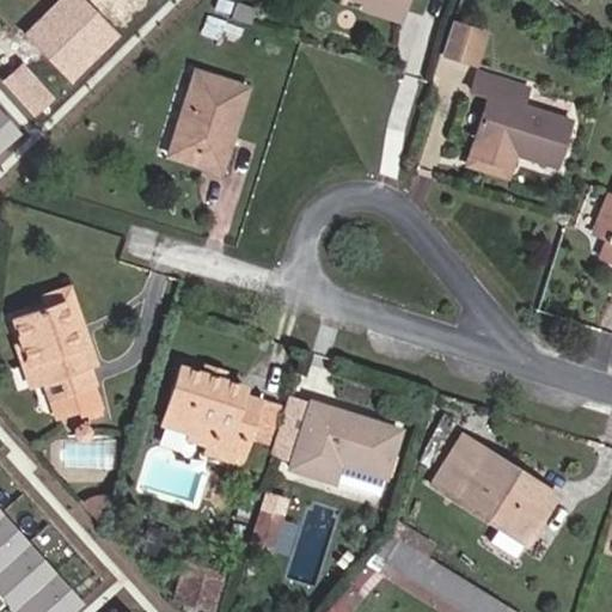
[(71,84),(120,34),(84,0),(56,0),(22,36),(71,84)]
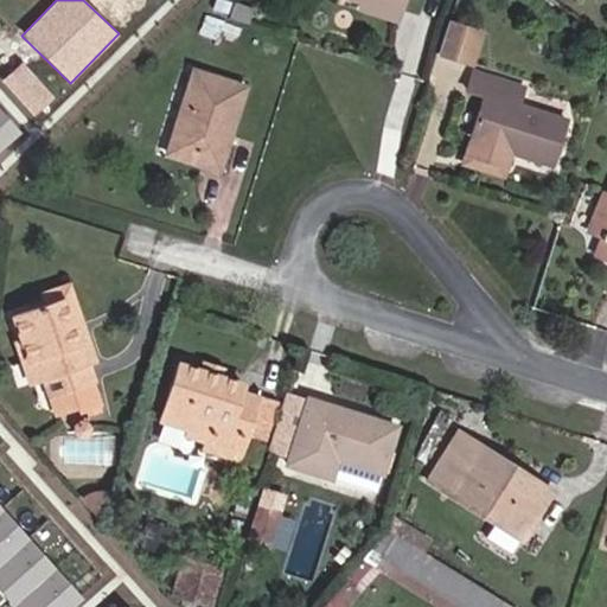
[(358,0),(356,7),(393,19),(395,10),(366,0),(358,0)]
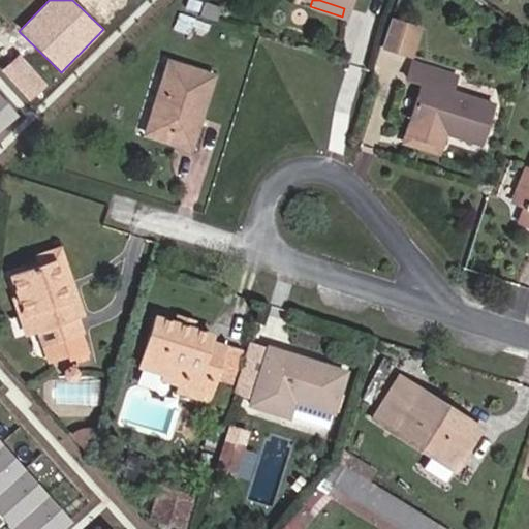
[(220,7),(204,2),(199,16),(216,21),(220,7)]
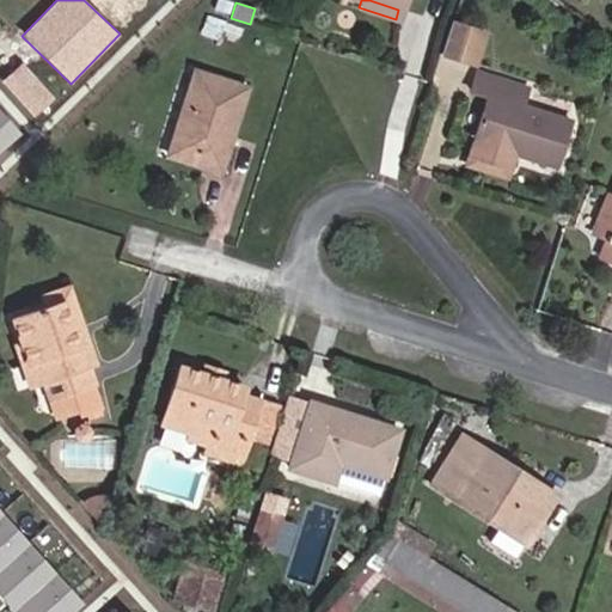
[(476,63),(485,34),(453,23),(444,53),(476,63)]
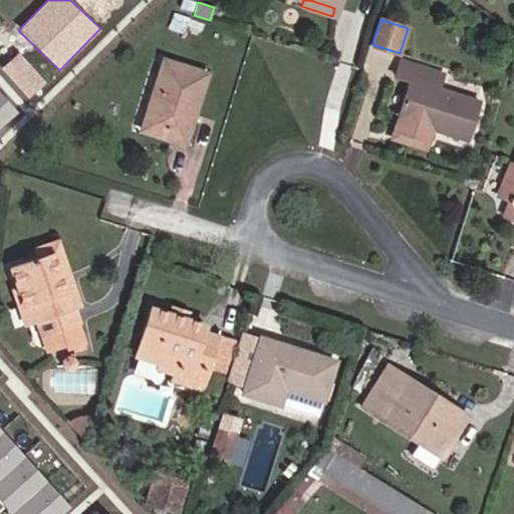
[(31,97),(45,82),(16,54),(2,68),(31,97)]
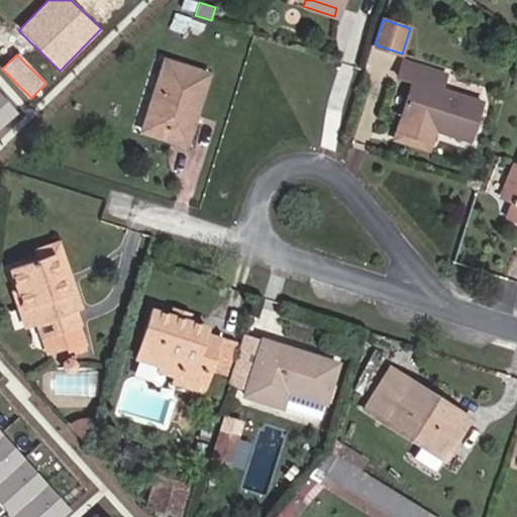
[(412,80),(402,112),(396,131),(433,142),(437,128),(468,137),(479,101),(438,88),(443,74),(403,61),(399,75),(412,80)]
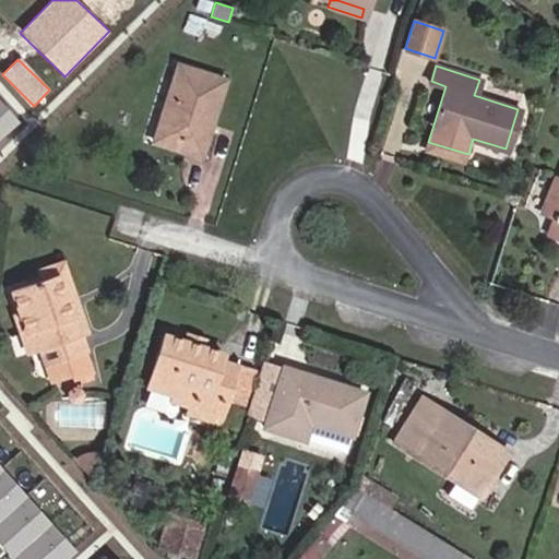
[(178,67),(154,141),(179,149),(181,141),(195,144),(200,131),(207,133),(224,80),(178,67)]
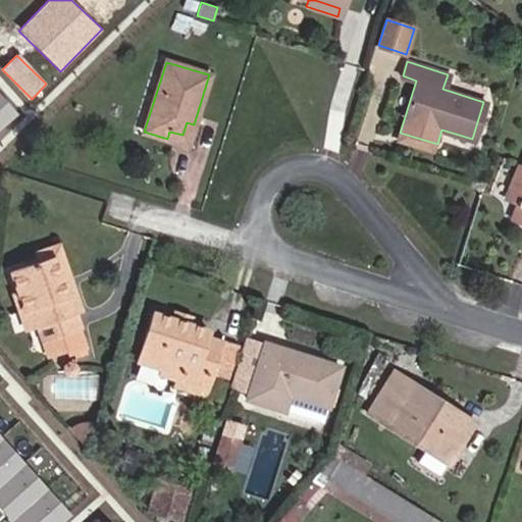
[(0,128),(14,116),(0,100),(0,128)]
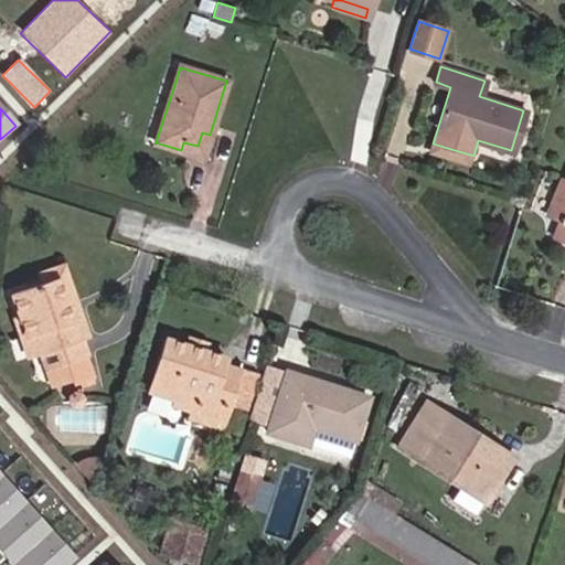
[(181,150),(203,157),(210,135),(202,132),(198,146),(183,142),(181,150)]
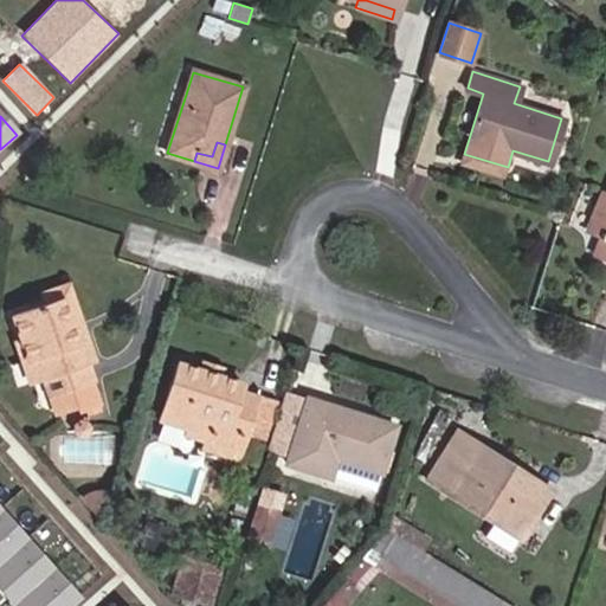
[(461,165),(504,179),(508,167),(464,154),(461,165)]
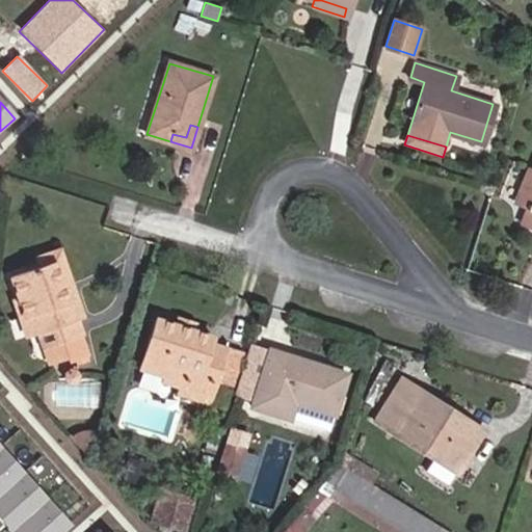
[(531,169),(528,168),(515,202),(528,207),(522,223),(531,227),(531,169)]
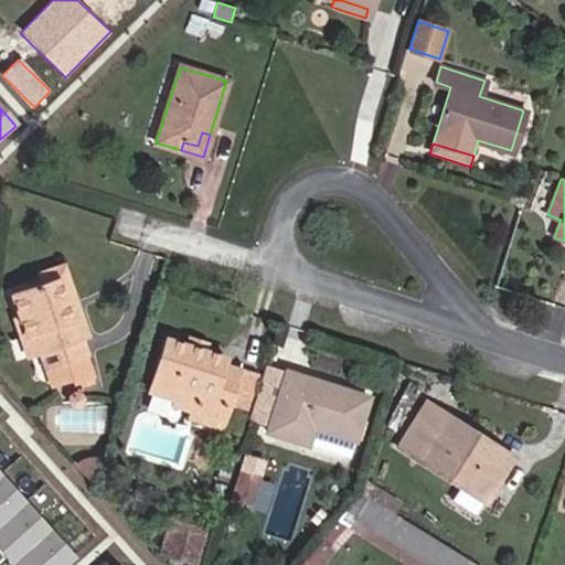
[(64,260),(0,281),(0,289),(16,339),(23,337),(9,291),(57,275),(73,319),(82,316),(64,260)]
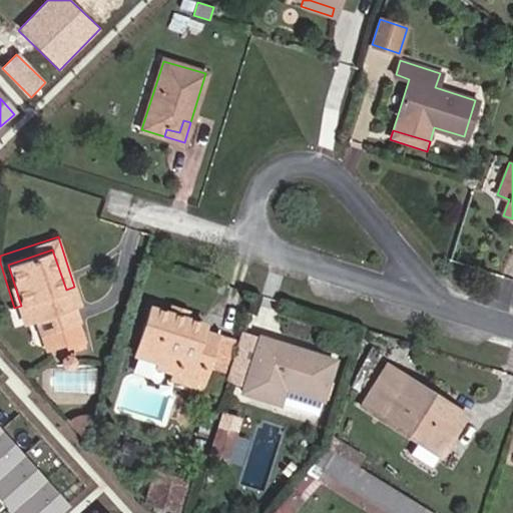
[(71,308),(80,304),(74,287),(66,290),(52,249),(8,265),(21,306),(14,308),(19,325),(37,319),(47,349),(66,343),(68,347),(82,342),(71,308)]
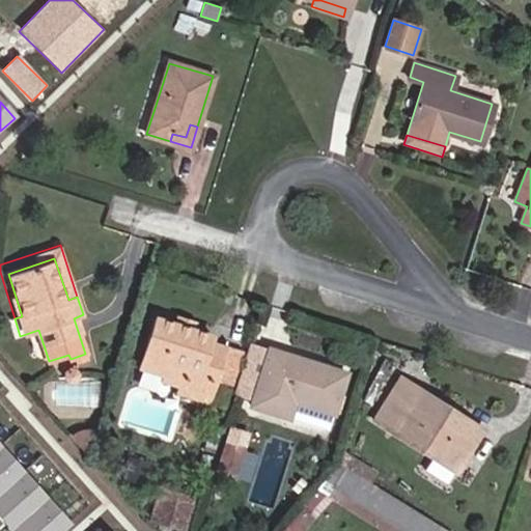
[(165,373),(164,376),(184,383),(185,379),(197,383),(200,372),(214,378),(225,345),(210,341),(212,335),(156,318),(141,365),(165,373)]
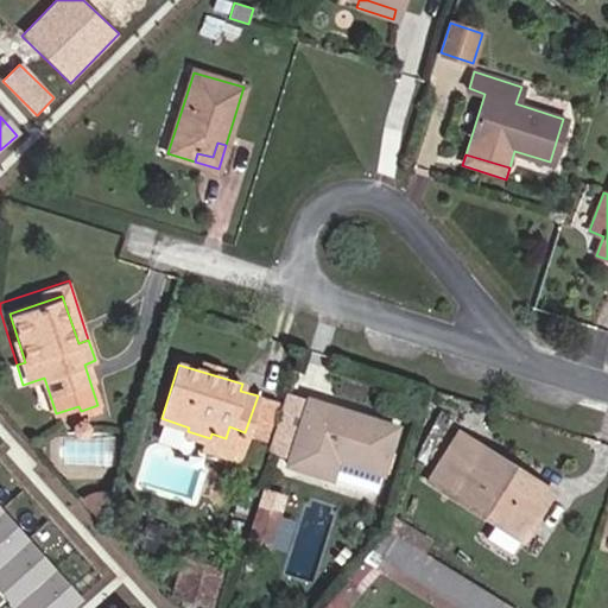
[(266,442),(279,403),(258,396),(245,432),(245,435),(266,442)]
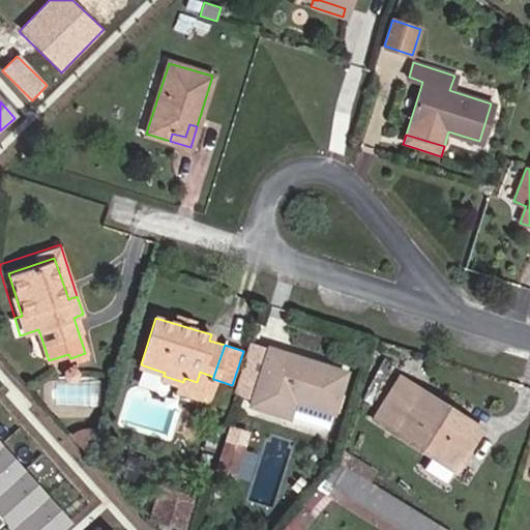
[(332,411),(345,372),(268,348),(251,405),(288,416),(294,400),(332,411)]
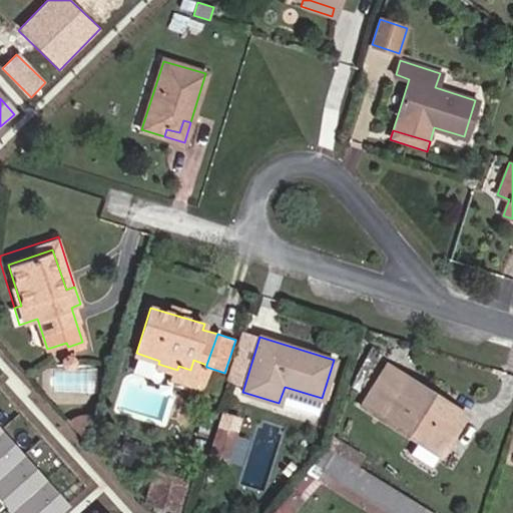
[(70,372),(75,369),(77,364),(75,359),(70,356),(65,357),(61,361),(61,366),(65,371),(70,372)]
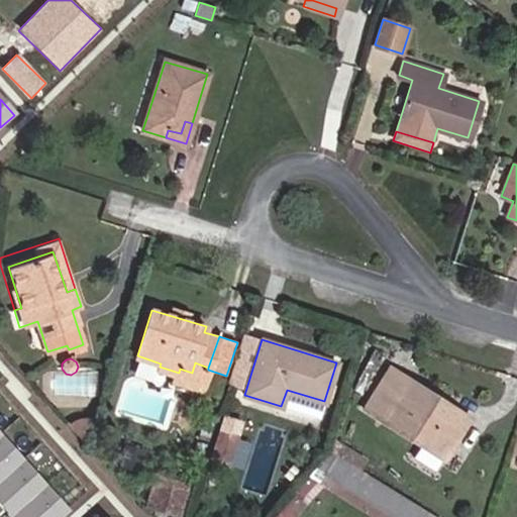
[(201,390),(208,370),(208,368),(195,363),(192,373),(180,369),(179,373),(175,382),(201,390)]
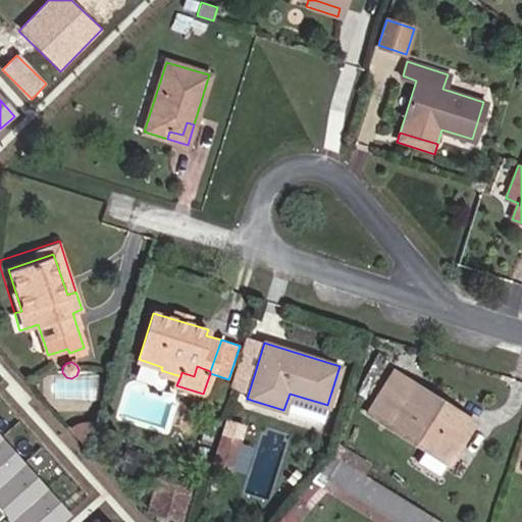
[(447,461),(473,421),(395,371),(369,410),(447,461)]
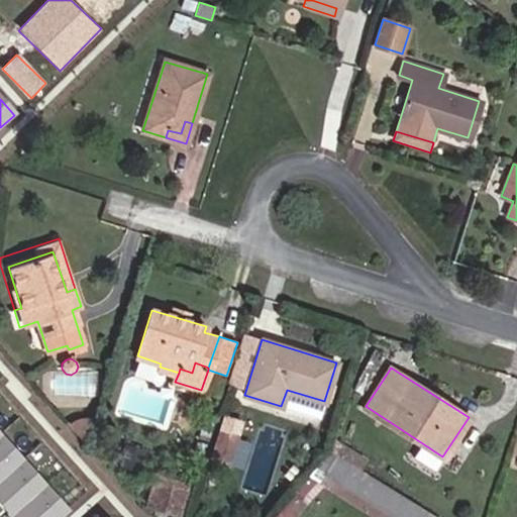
[(319,423),(324,408),(290,394),(284,409),(319,423)]
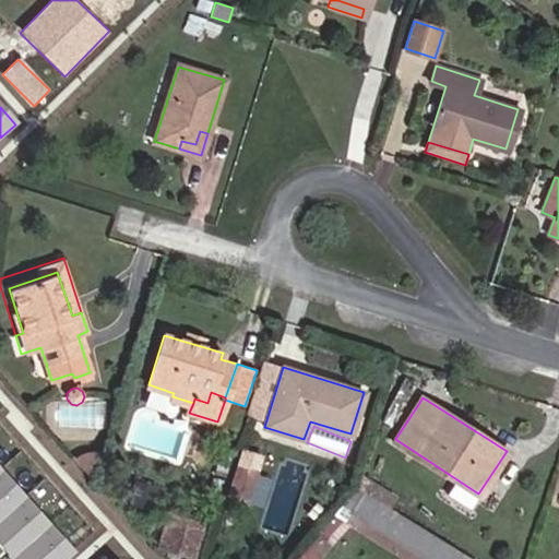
[(247,504),(258,471),(237,464),(226,498),(247,504)]
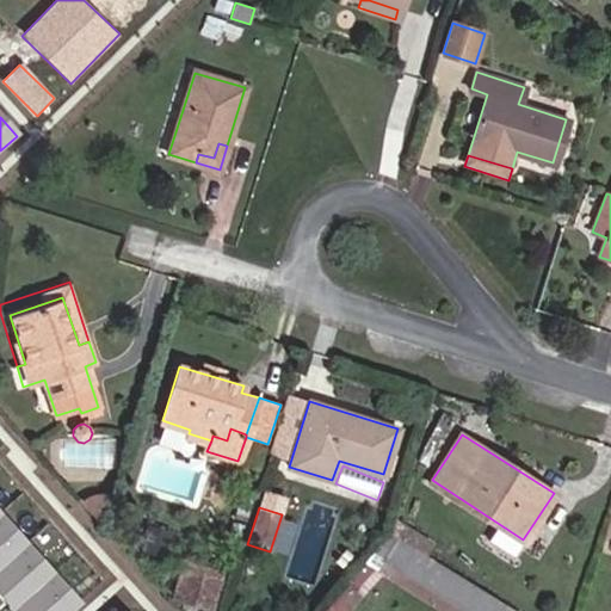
[(0,599),(10,610),(65,610),(79,600),(0,510),(0,599)]
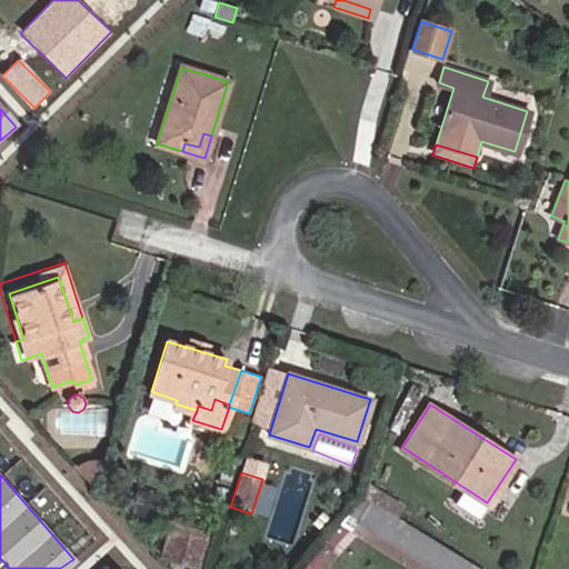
[(403,506),(368,482),(366,491),(399,513),(403,506)]
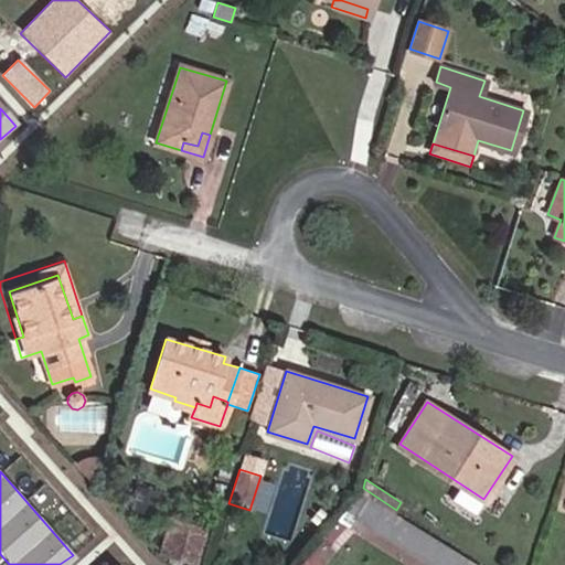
[(361,491),(343,511),(425,564),(450,564),(458,555),(361,491)]
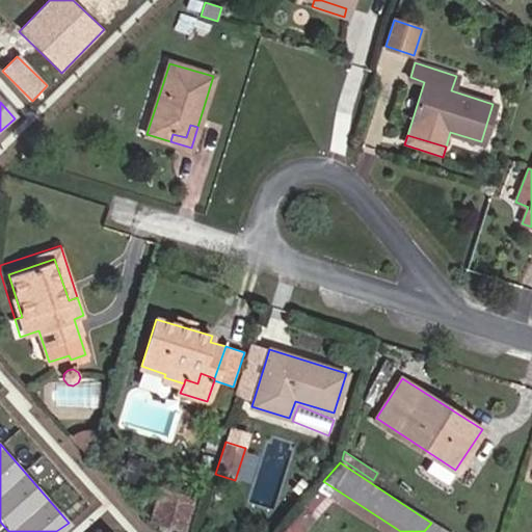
[(179,531),(182,531),(189,508),(160,499),(153,524),(179,531)]
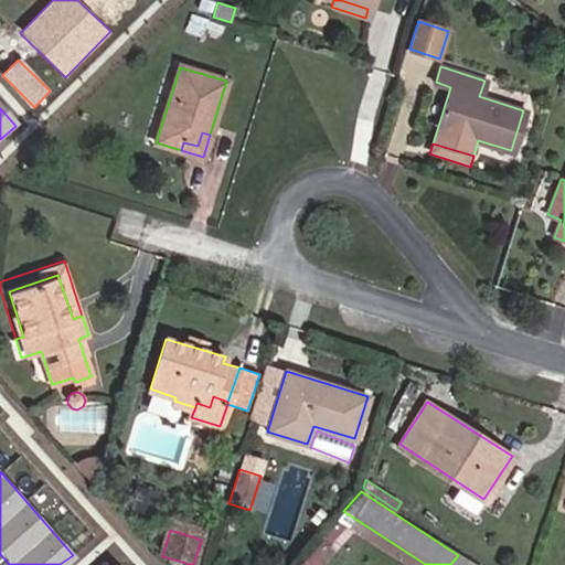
[(471,564),(458,555),(450,564),(471,564)]
